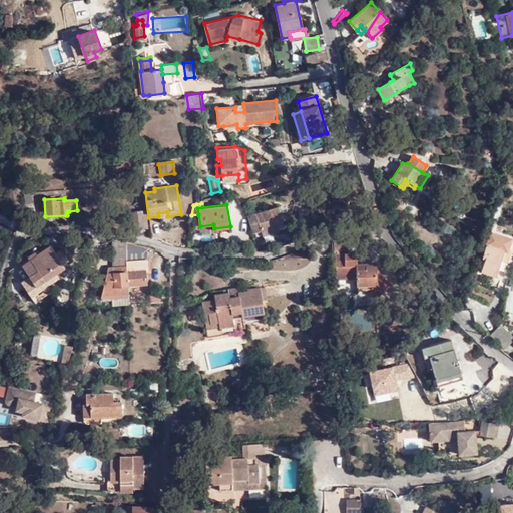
[(277,204),(245,214),(246,217),(248,220),(251,231),(260,228),(261,229),(276,224),(284,222),(277,204)]
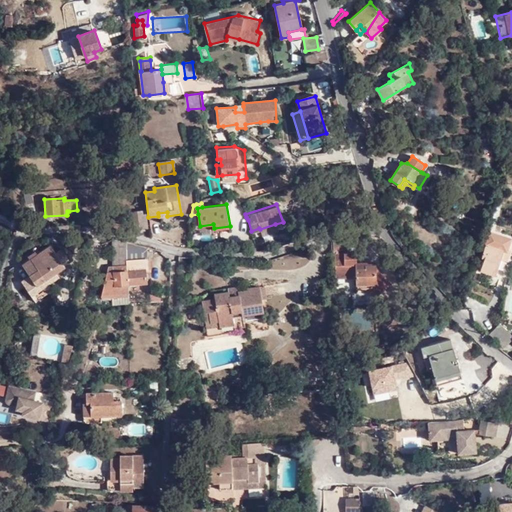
[(131,230),(146,229),(144,211),(129,213),(131,227),(131,230)]
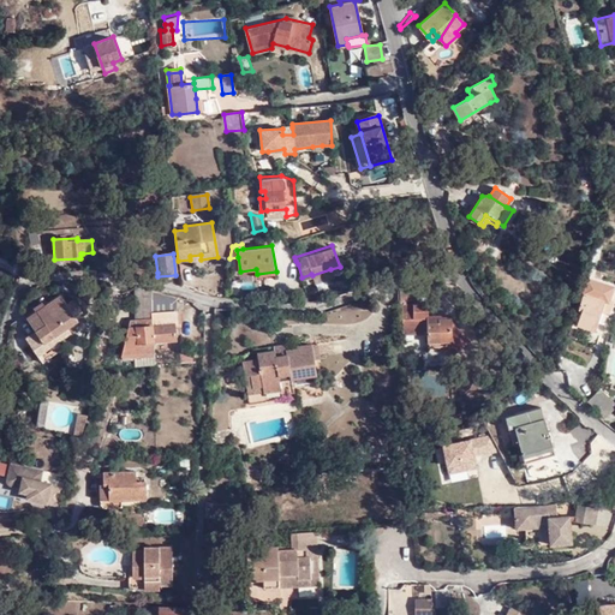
[(332,274),(330,269),(312,275),(314,280),(332,274)]
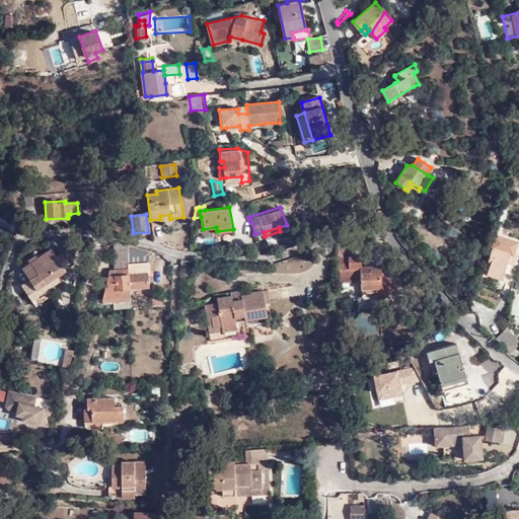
[(492,262),(487,274),(502,279),(508,264),(515,266),(518,254),(515,252),(518,244),(506,240),(507,238),(496,234),(492,246),(487,261),(492,262)]
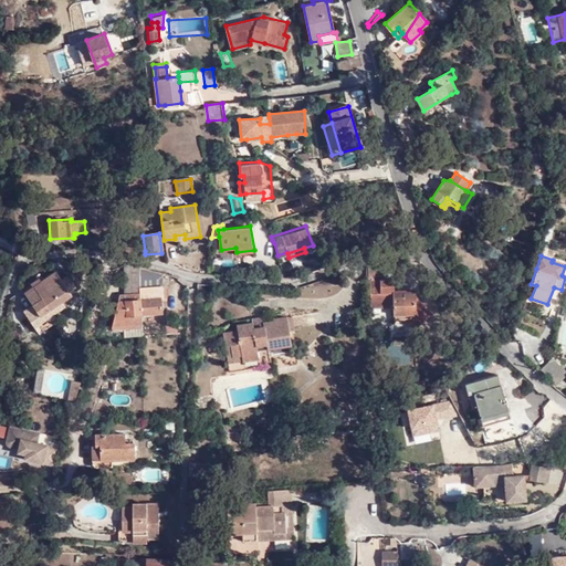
[(124,273),(126,295),(139,294),(138,273),(137,265),(126,262),(124,269),(124,273)]
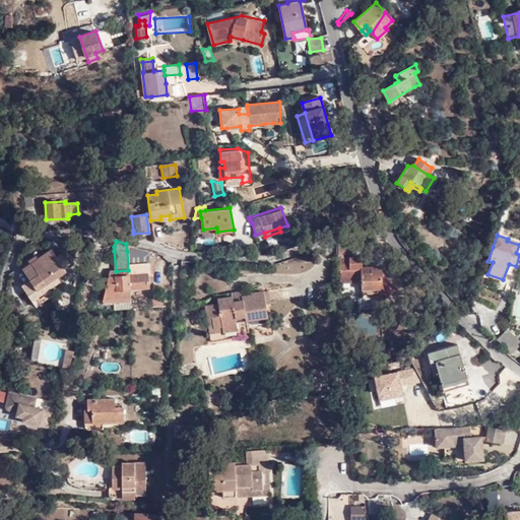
[(348,255),(348,242),(339,243),(337,243),(337,255),(348,255)]
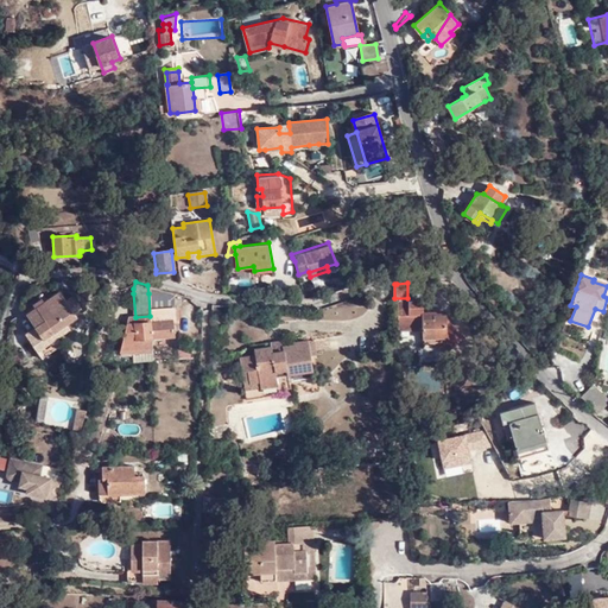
[(150,316),(172,314),(176,314),(175,293),(147,285),(149,293),(150,316)]
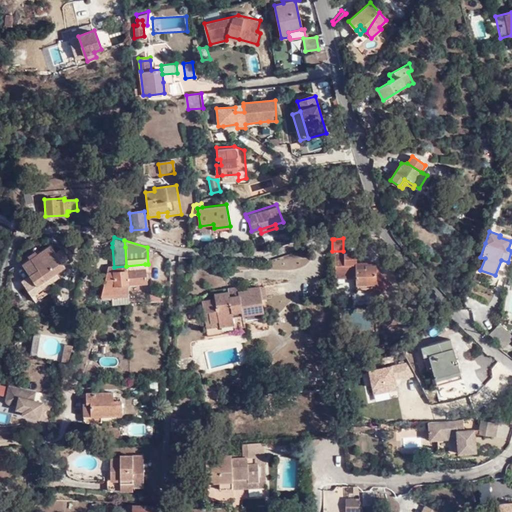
[(46,279),(56,272),(65,266),(63,263),(69,259),(62,248),(55,252),(51,245),(38,253),(39,254),(31,260),(30,258),(22,263),(30,274),(21,280),(31,295),(39,289),(43,296),(52,289),(48,283),(46,279)]
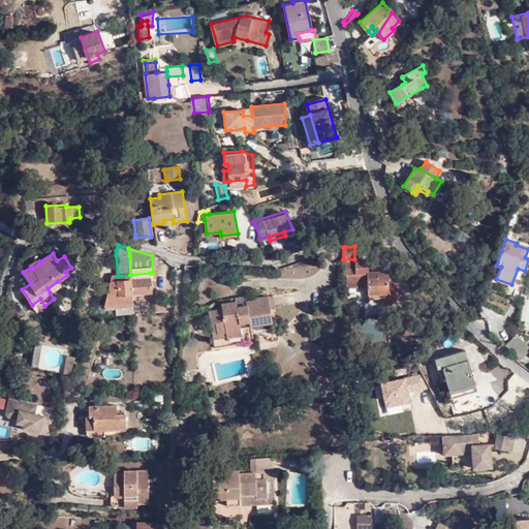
[(29,263),(31,267),(32,269),(40,262),(39,261),(37,259),(29,263)]
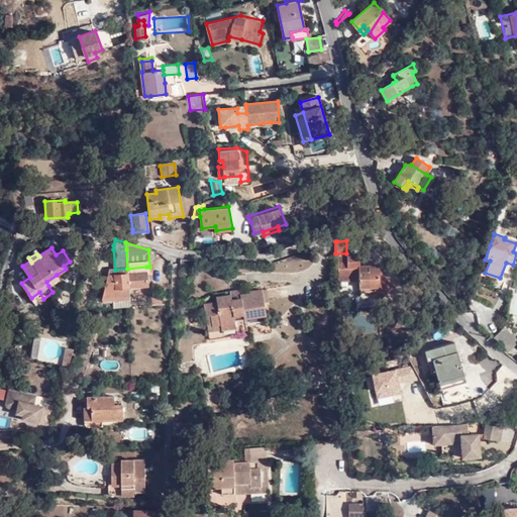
[(335,253),(335,267),(336,281),(355,280),(355,267),(357,267),(359,267),(358,253),(350,253),(346,253),(335,253)]
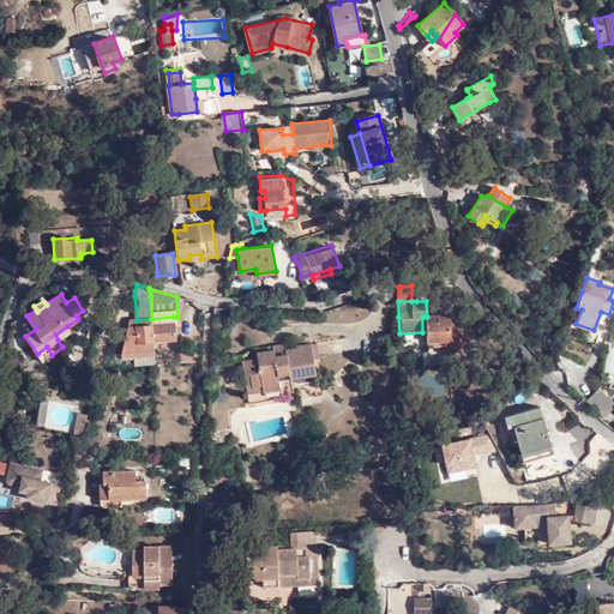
[(151,319),(154,342),(175,339),(174,317),(151,319)]
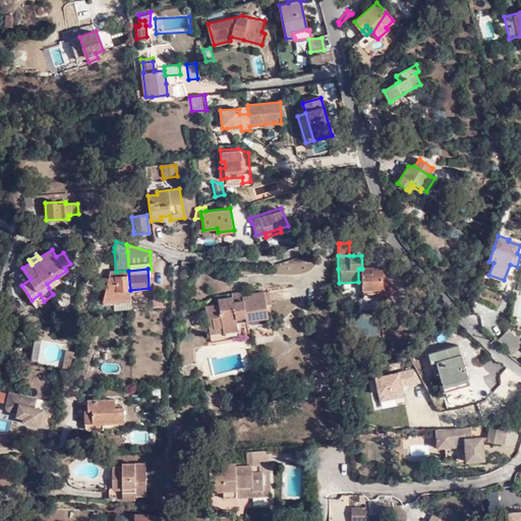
[(382,270),(379,270),(370,270),(370,273),(360,274),(361,294),(374,293),(374,288),(383,288),(382,272),(382,270)]
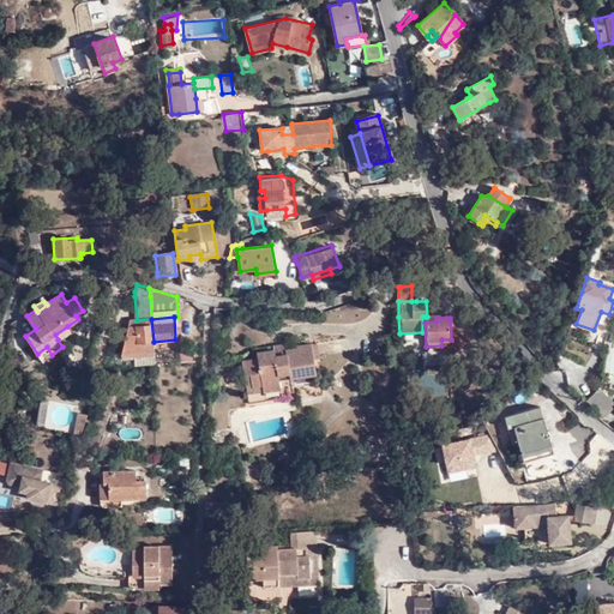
[(137,320),(128,321),(120,354),(154,353),(154,342),(151,319),(137,320)]
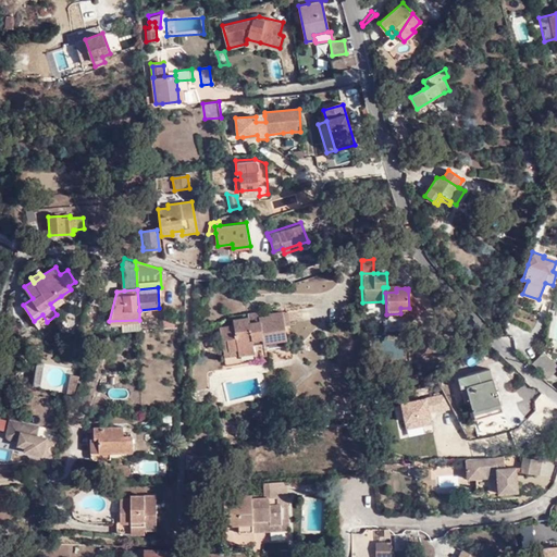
[(400,308),(400,313),(404,313),(410,322),(423,311),(408,291),(409,308),(400,308)]
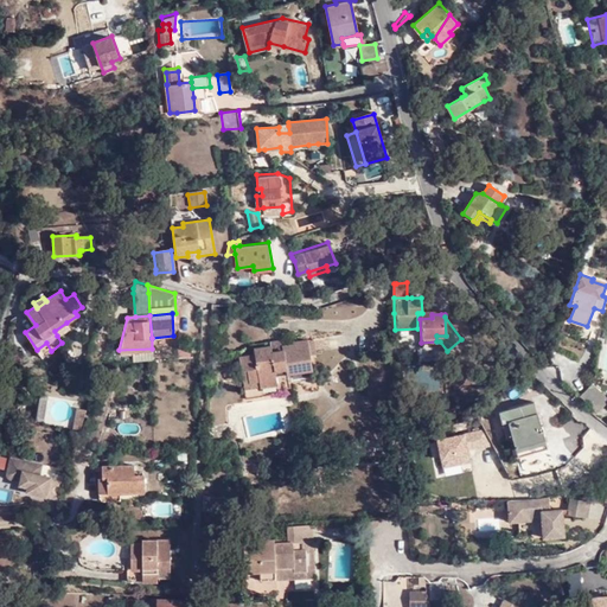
[(69,327),(66,323),(55,331),(57,336),(69,327)]
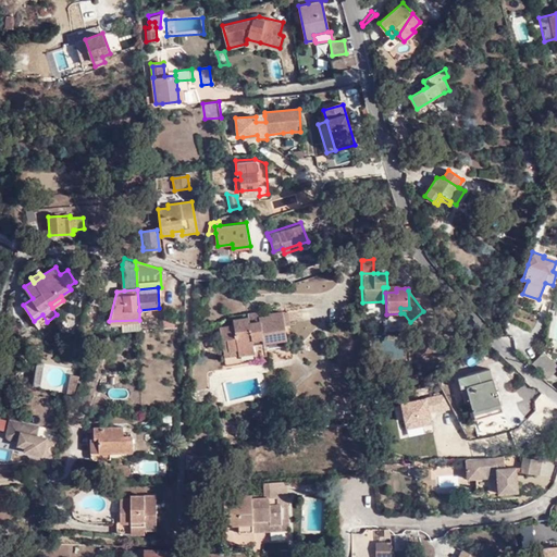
[(286,339),(282,310),(261,313),(262,317),(234,321),(234,324),(219,326),(223,357),(255,353),(255,345),(286,339)]
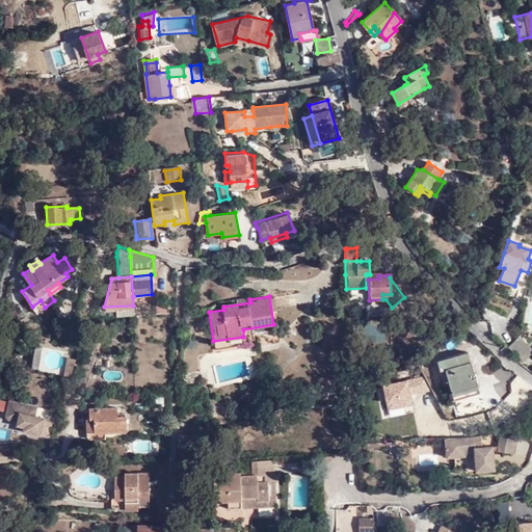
[(36,313),(45,308),(41,300),(32,307),(36,313)]
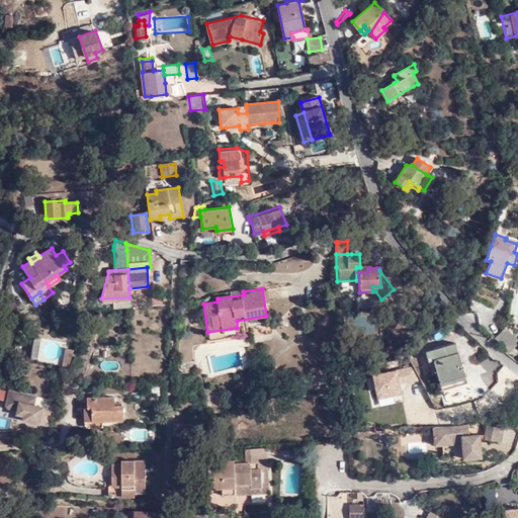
[(477,313),(467,315),(470,325),(479,324),(477,313)]
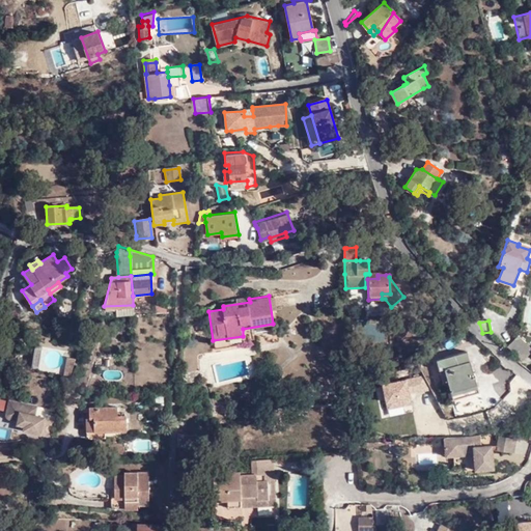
[(508,346),(523,362),(530,353),(530,347),(519,336),(508,346)]
